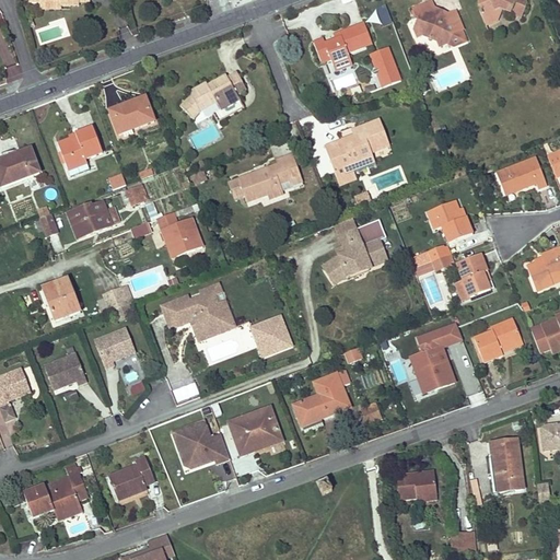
[(477,0),(476,4),(483,22),(491,19),(493,12),(500,10),(502,11),(522,19),(527,4),(525,0),(477,0)]
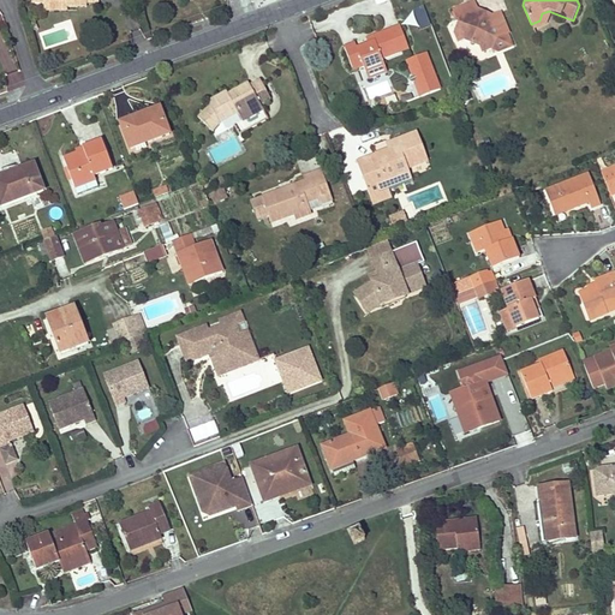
[(453,11),(457,19),(478,11),(475,3),(453,11)]
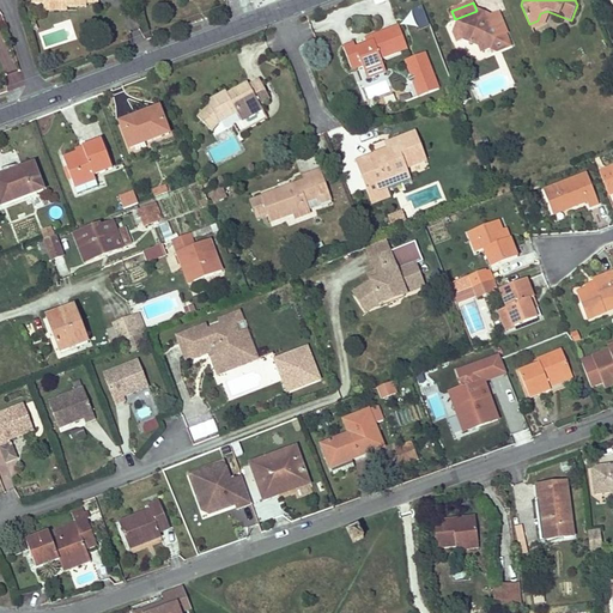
[(429,24),(423,7),(412,11),(418,28),(429,24)]
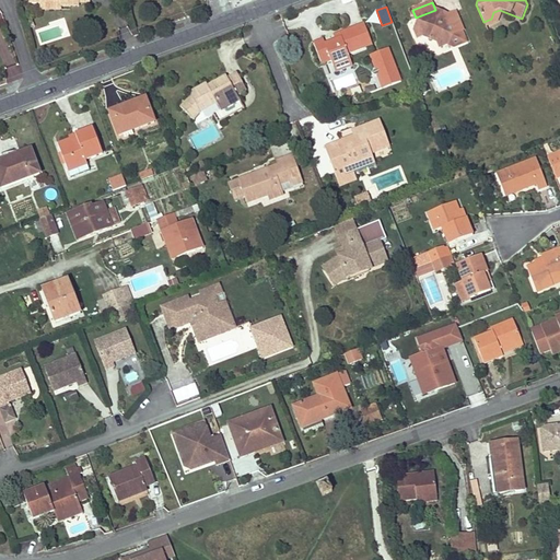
[(435,10),(416,18),(417,22),(412,30),(417,38),(423,36),(427,37),(427,41),(429,43),(432,39),(436,42),(439,47),(447,44),(451,35),(461,31),(463,31),(455,12),(447,15),(441,18),(439,16),(441,12),(435,10)]
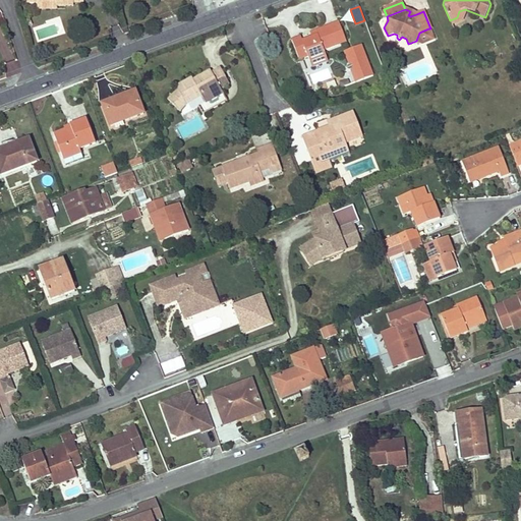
[(457,17),(450,20),(452,24),(463,20),(467,10),(465,9),(459,11),(457,17)]
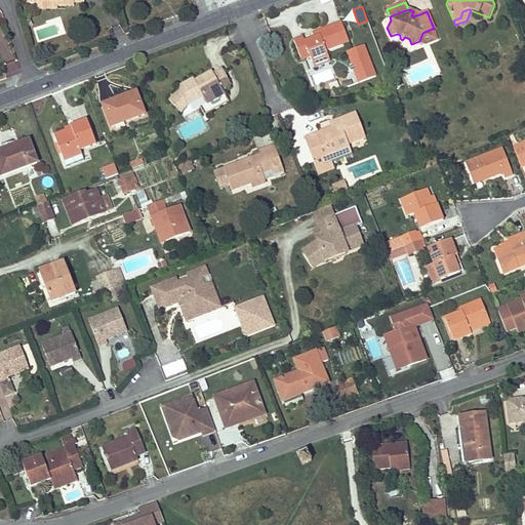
[(310,56),(312,62),(328,55),(326,50),(340,45),(337,38),(347,35),(341,22),(318,31),(320,35),(314,37),(305,41),(303,37),(293,40),(300,61),(310,56)]
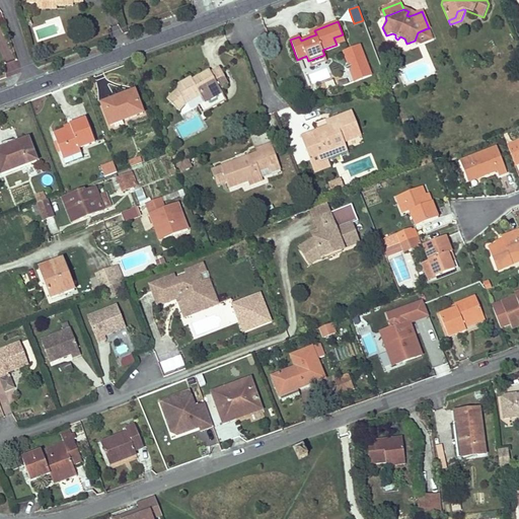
[(418,32),(415,41),(421,44),(432,39),(427,28),(418,32)]
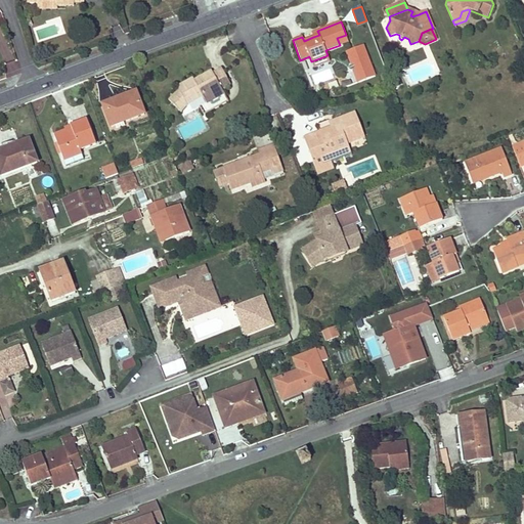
[(346,35),(337,38),(340,45),(348,42),(346,35)]
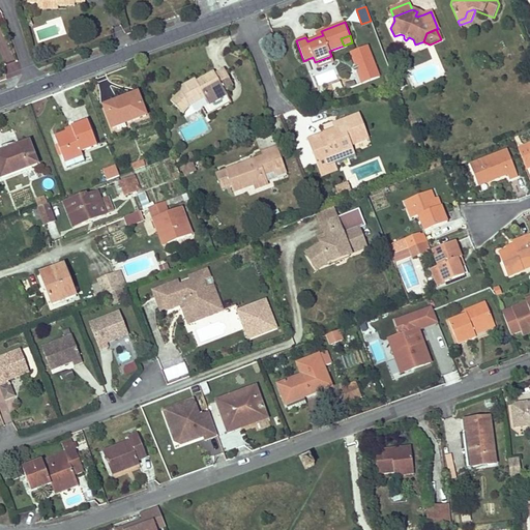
[(350,53),(354,65),(358,67),(357,71),(361,84),(379,77),(367,47),(350,53)]
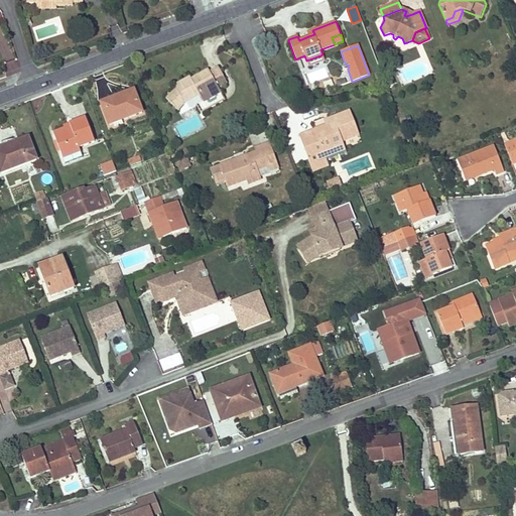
[(323,54),(306,60),(308,67),(325,60),(323,54)]
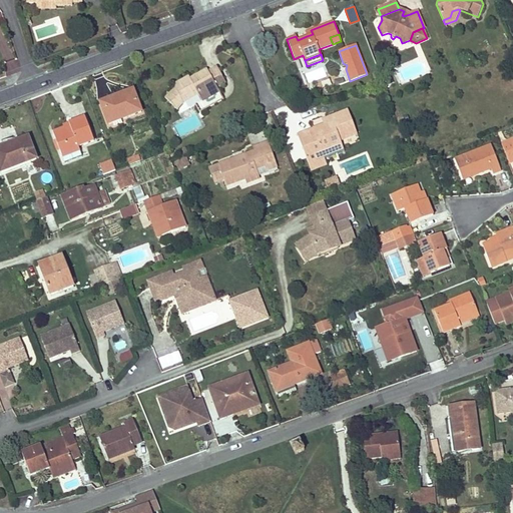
[(175,88),(166,99),(177,108),(183,102),(198,95),(201,102),(219,92),(216,87),(226,82),(216,67),(208,71),(207,70),(190,79),(189,76),(173,85),(175,88)]
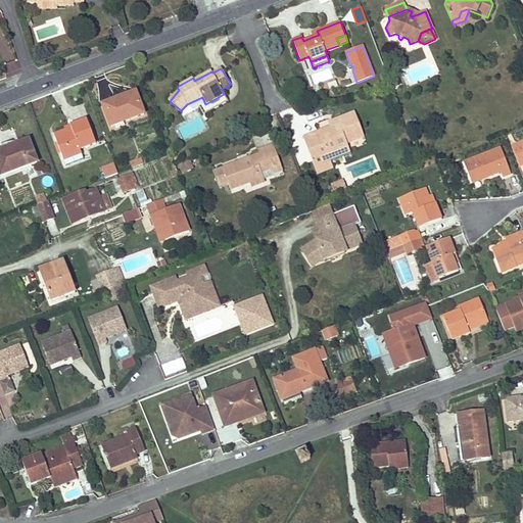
[(101,101),(102,105),(122,98),(123,100),(129,98),(126,92),(101,101)]
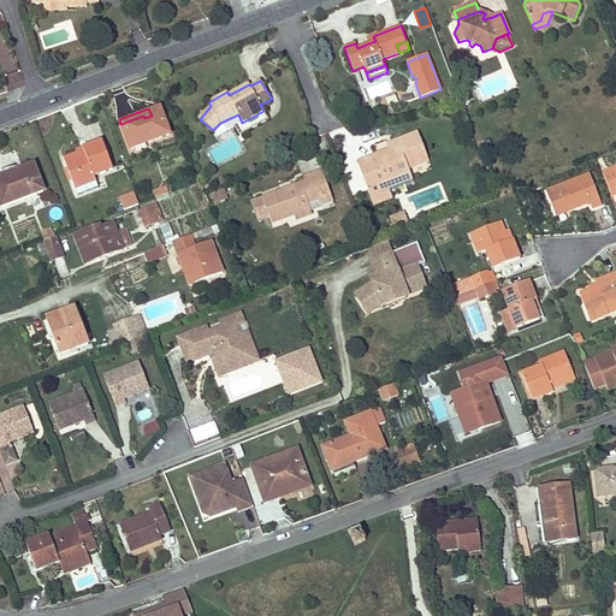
[(143,116),(120,124),(130,149),(170,135),(161,112),(152,116),(144,118),(143,116)]
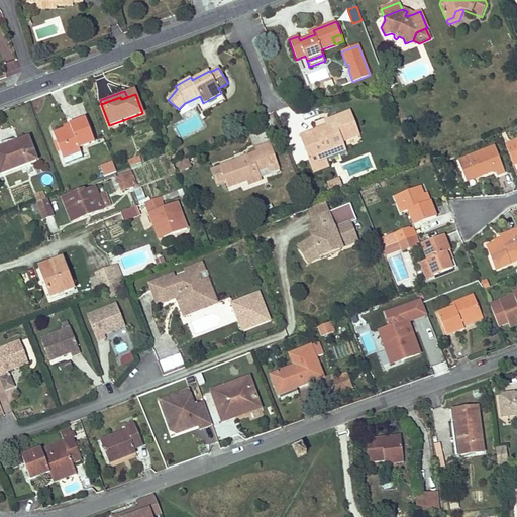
[(327,126),(300,136),(308,159),(343,145),(342,141),(358,135),(350,111),(332,118),(334,123),(327,126)]
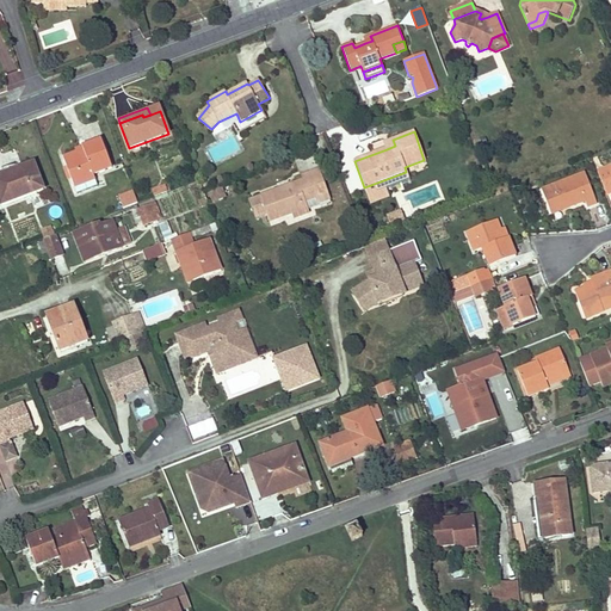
[(393,140),(384,143),(387,149),(395,146),(393,140)]
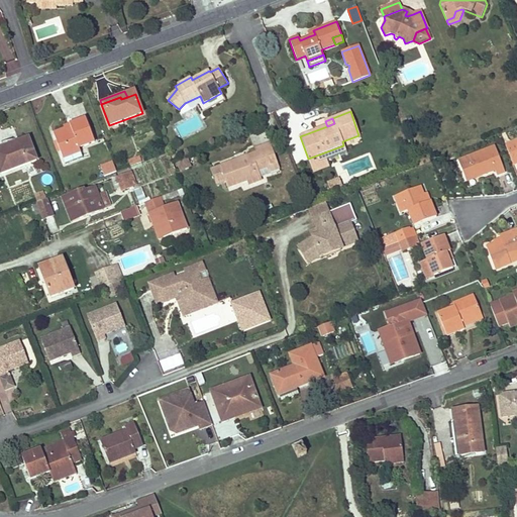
[(72,129),(67,131),(55,135),(63,159),(81,151),(79,147),(94,142),(86,119),(70,125),(72,129)]
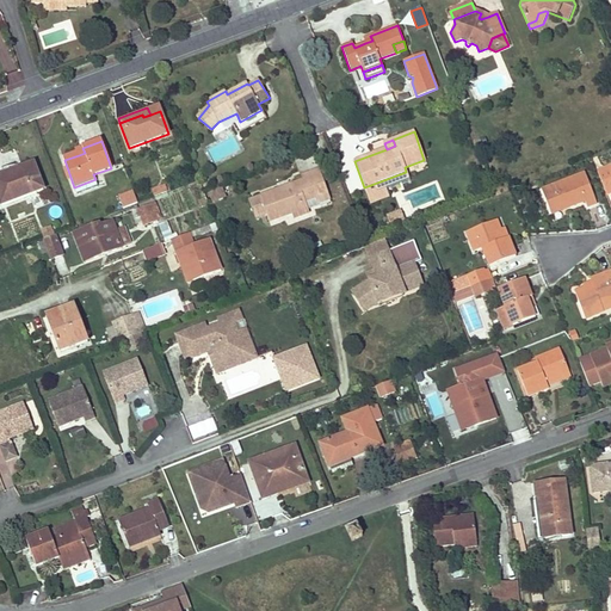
[(34,165),(0,177),(0,199),(2,205),(43,190),(34,165)]
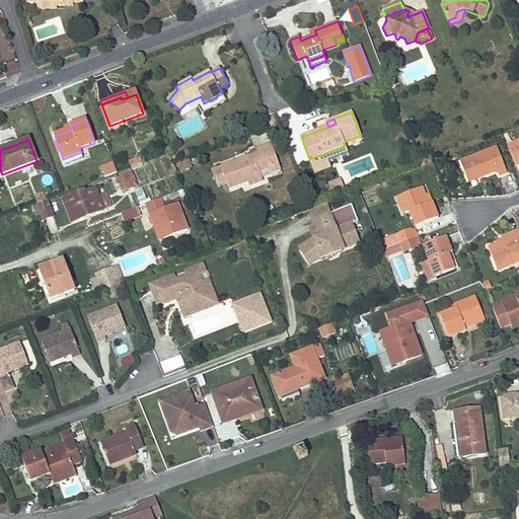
[(518,141),(507,146),(515,166),(518,164),(518,141)]
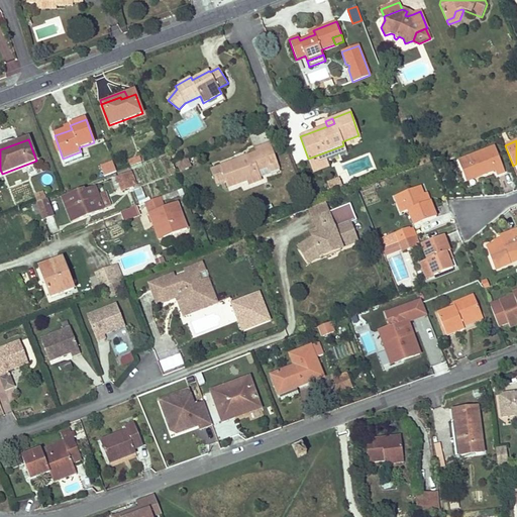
[(237,161),(210,171),(214,180),(224,176),(225,181),(227,188),(246,181),(247,185),(262,180),(259,171),(267,168),(278,164),(270,143),(254,149),(255,153),(246,157),(247,160),(238,163),(237,161)]
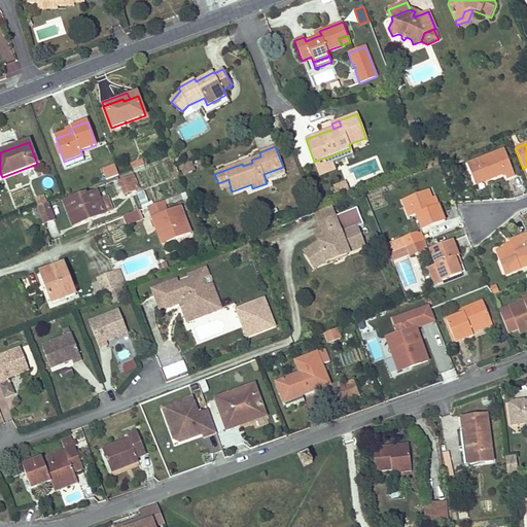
[(350,148),(314,162),(319,175),(336,169),(332,161),(352,153),(350,148)]
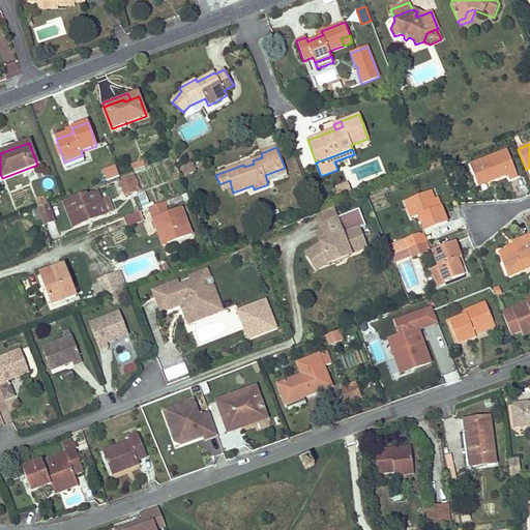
[(470,166),(476,183),(494,176),(495,179),(507,175),(508,180),(517,177),(507,151),(470,166)]
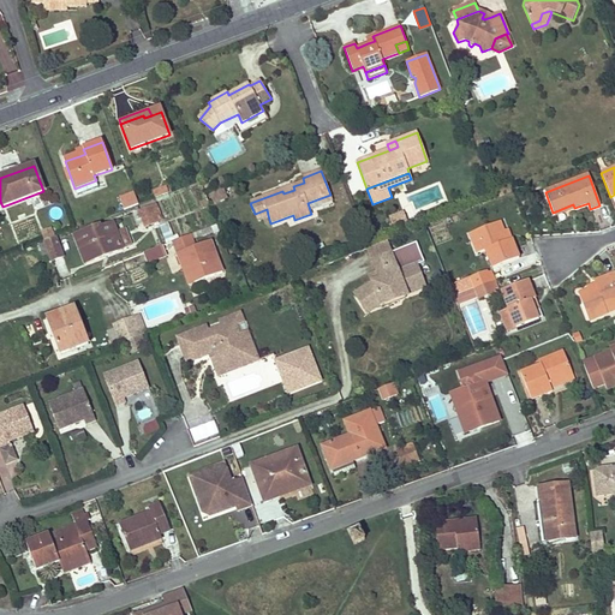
[(154,191),(156,198),(169,193),(166,186),(154,191)]
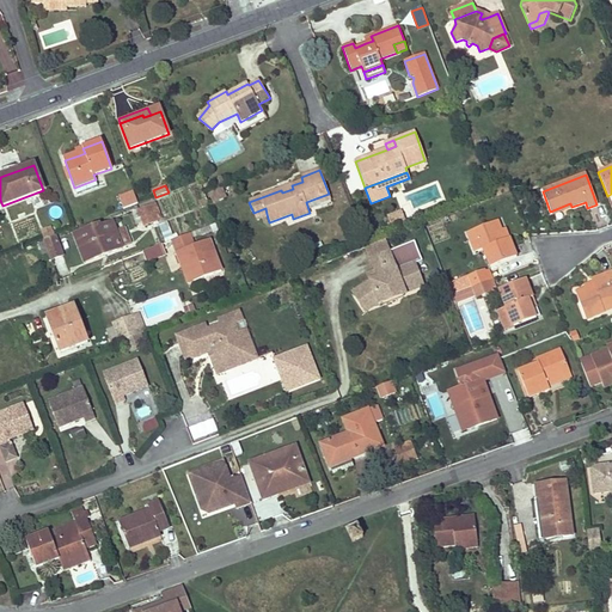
[(134,193),(121,197),(124,209),(138,204),(134,193)]
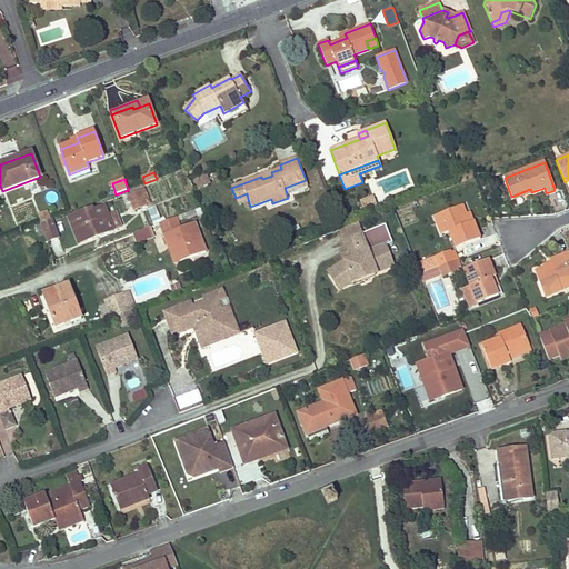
[(306,180),(293,185),(296,190),(308,186),(306,180)]
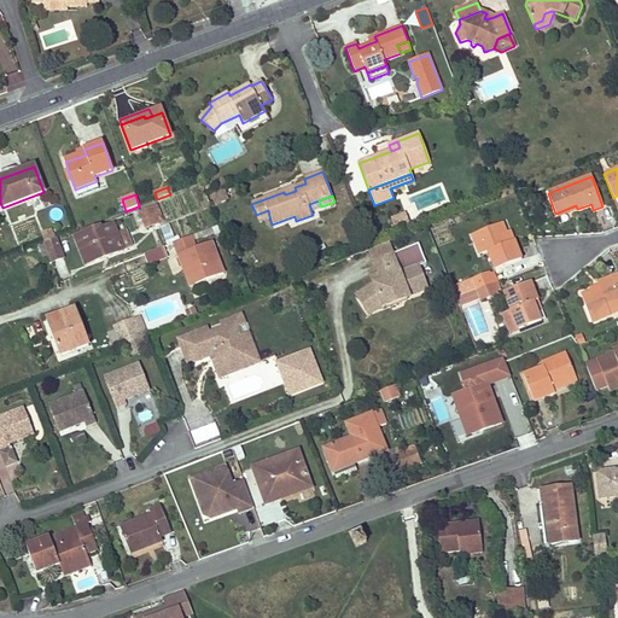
[(576,205),(555,214),(557,217),(577,209),(576,205)]
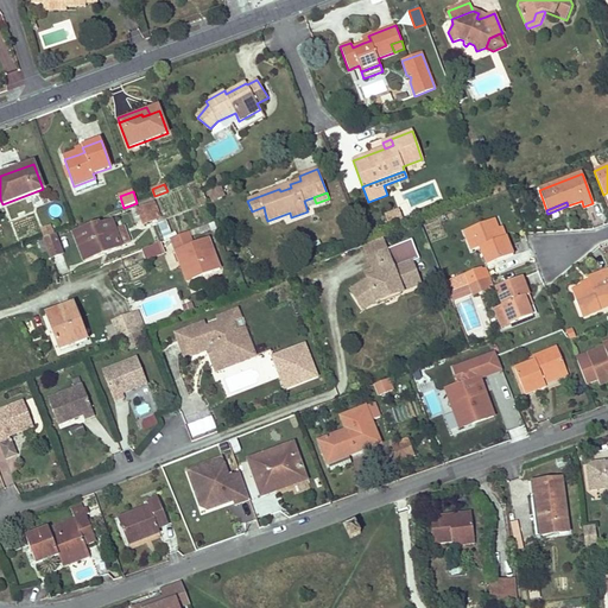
[(153,203),(146,206),(150,215),(157,213),(153,203)]
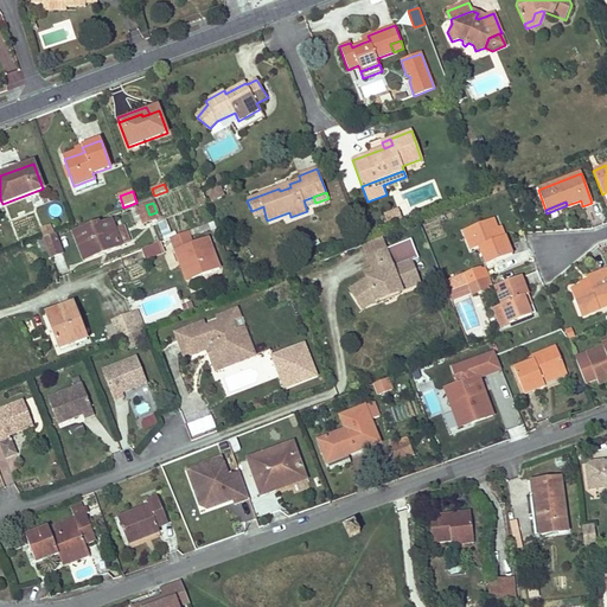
[(149,215),(146,205),(138,209),(142,224),(159,218),(157,212),(149,215)]
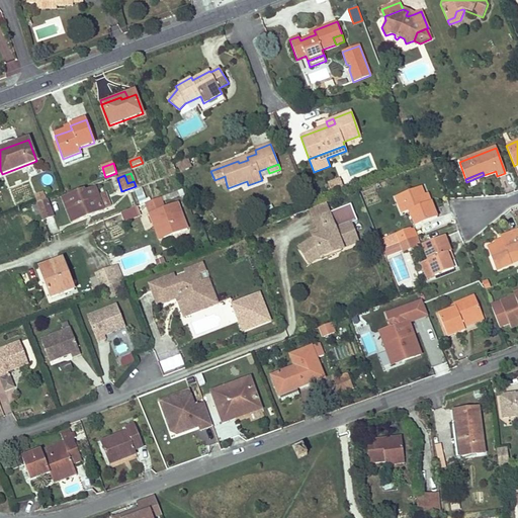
[(225,176),(214,180),(216,185),(226,181),(225,176)]
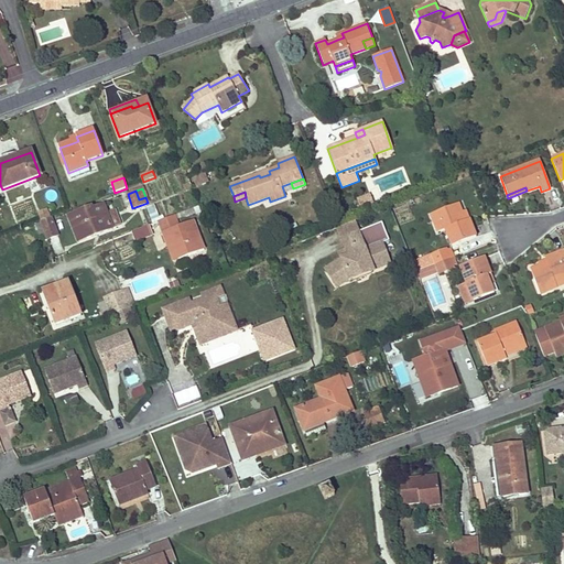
[(367,203),(365,197),(357,201),(360,209),(373,205),(372,201),(367,203)]
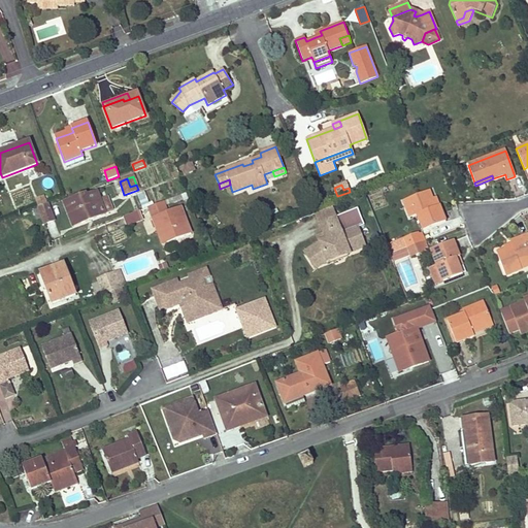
[(413,206),(405,208),(409,218),(417,216),(423,231),(446,222),(439,206),(435,207),(432,200),(429,191),(410,198),(413,206)]
